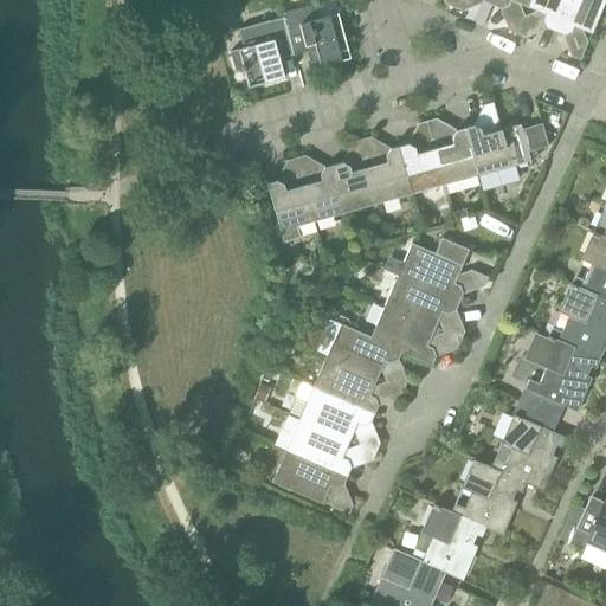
[(463,11),(470,7),(465,0),(456,0),(453,7),(463,11)]
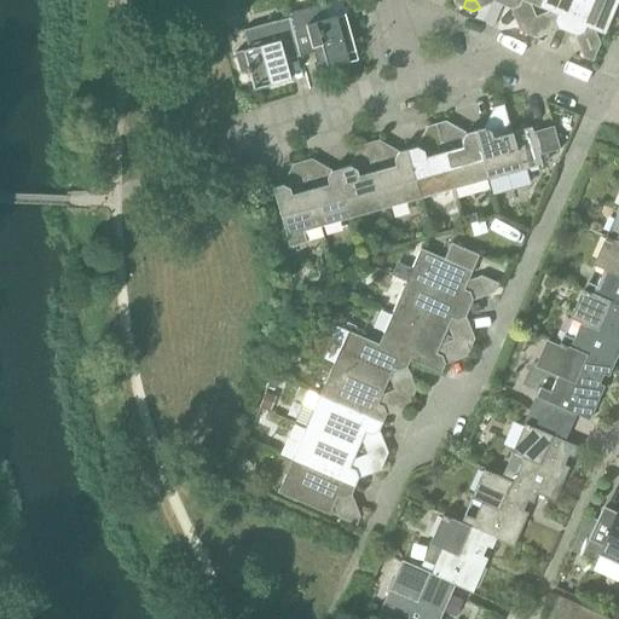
[(542,0),(539,7),(557,15),(555,21),(559,28),(567,32),(579,0),(542,0)]
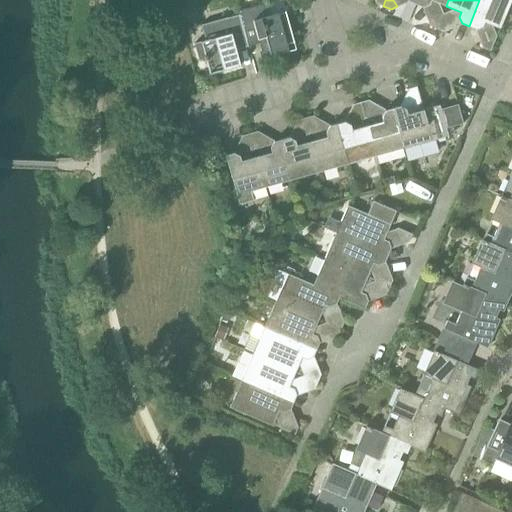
[(511,0),(479,0),(469,26),(477,29),(483,27),(485,22),(501,28),(511,0)]
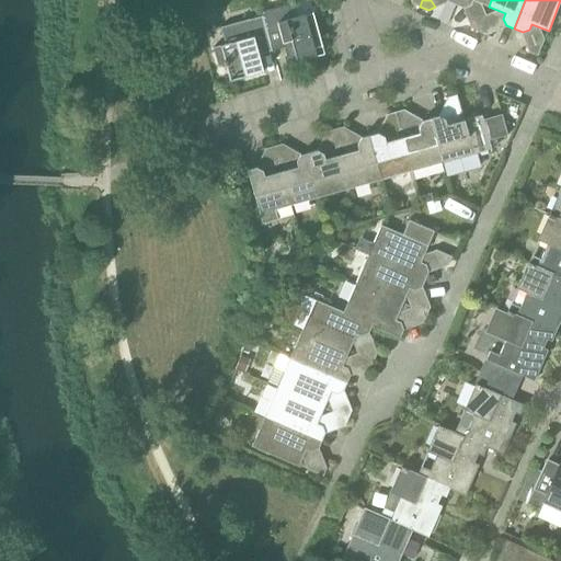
[(263,12),(264,15),(272,45),(285,41),(292,65),(327,55),(315,13),(298,18),(295,3),(263,12)]
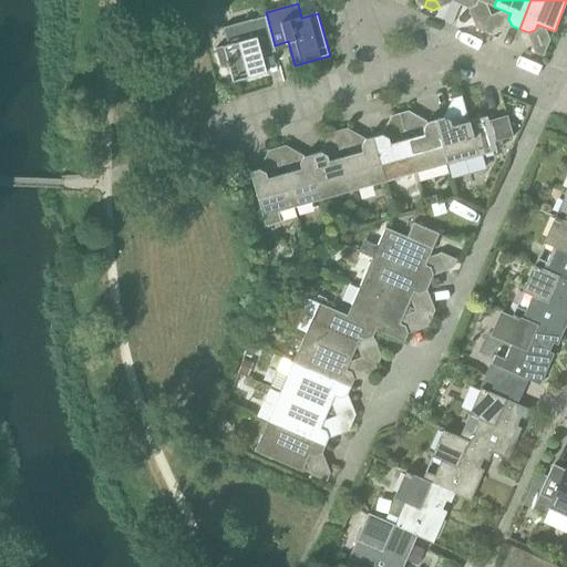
[(229,65),(235,82),(268,72),(261,49),(275,45),(267,16),(227,28),(232,43),(217,48),(223,68),(229,65)]
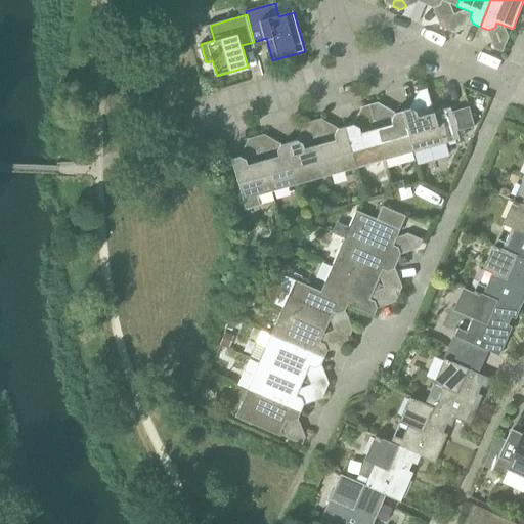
[(441,27),(447,30),(453,14),(438,20),(441,27)]
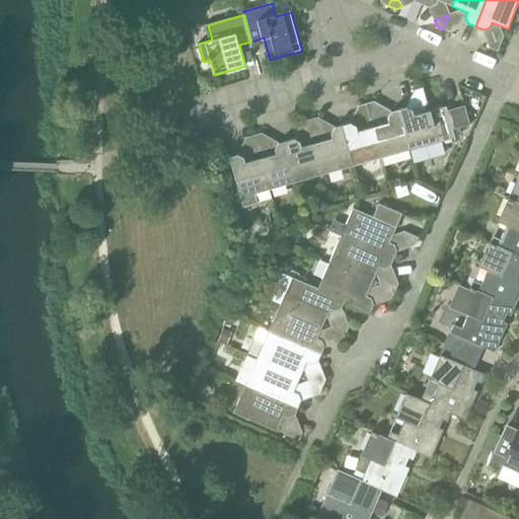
[(456,30),(449,14),(443,29),(451,32),(456,30)]
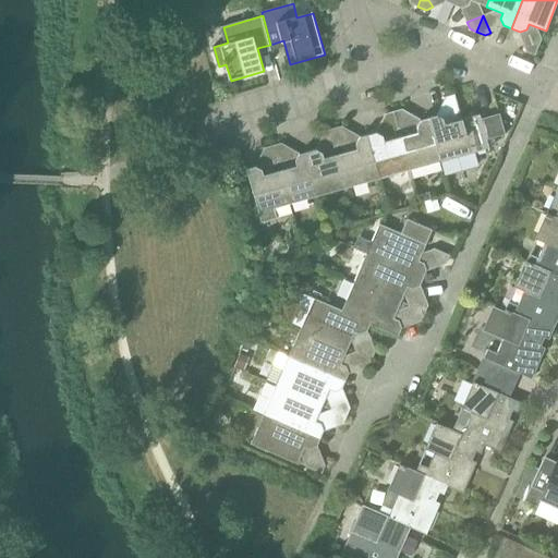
[(526,51),(535,56),(541,38),(524,46),(526,51)]
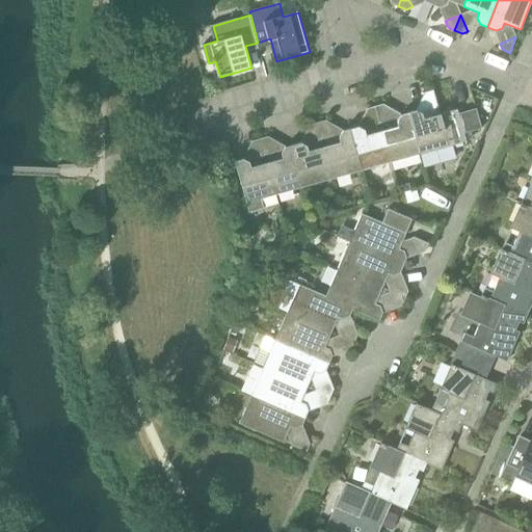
[(422,98),(437,106),(433,90),(425,91),(422,98)]
